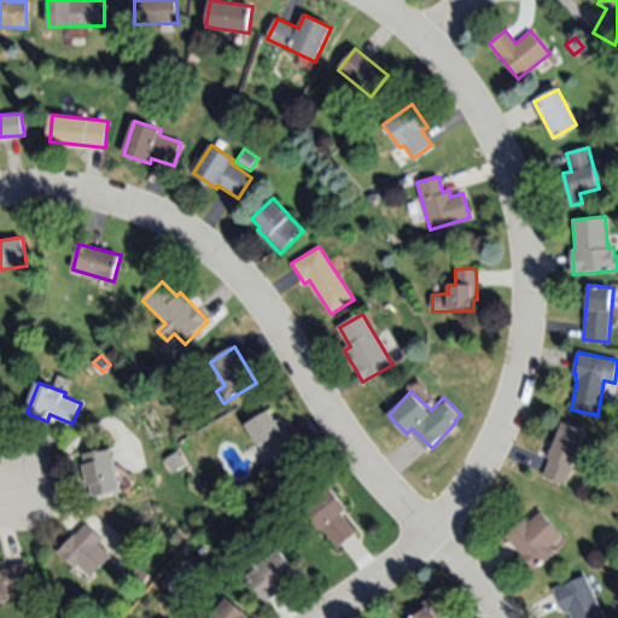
[(298,444),(270,462),(246,426),(269,412),(275,421),(281,418),(298,444)]
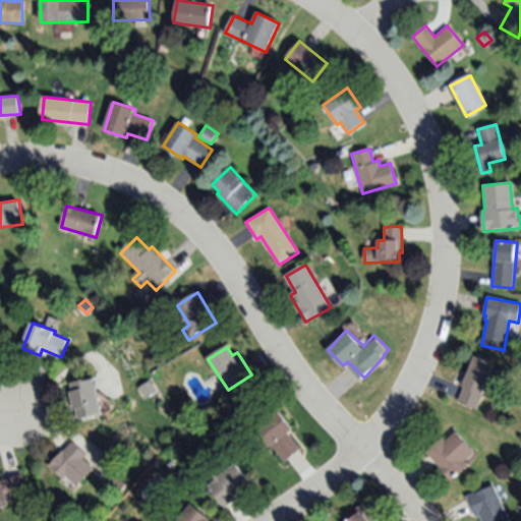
[(474,355),(495,363),(476,408),(458,401),(463,388),(462,386),(474,355)]
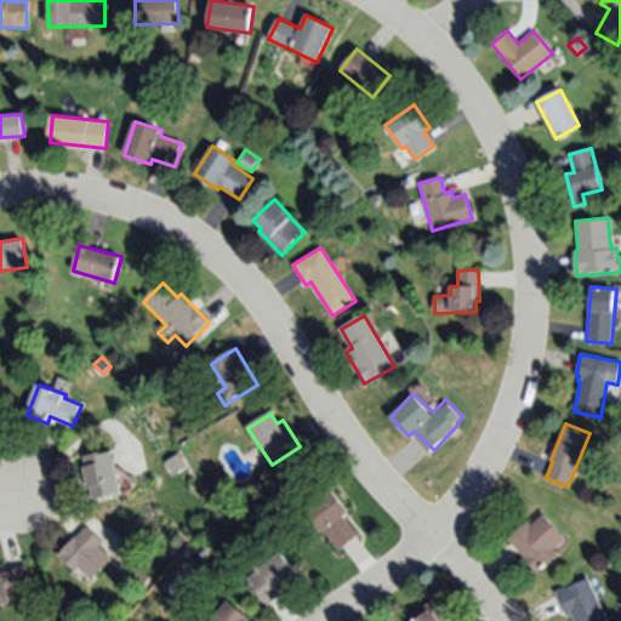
[(114,451),(124,493),(95,499),(93,489),(86,490),(79,459),(114,451)]
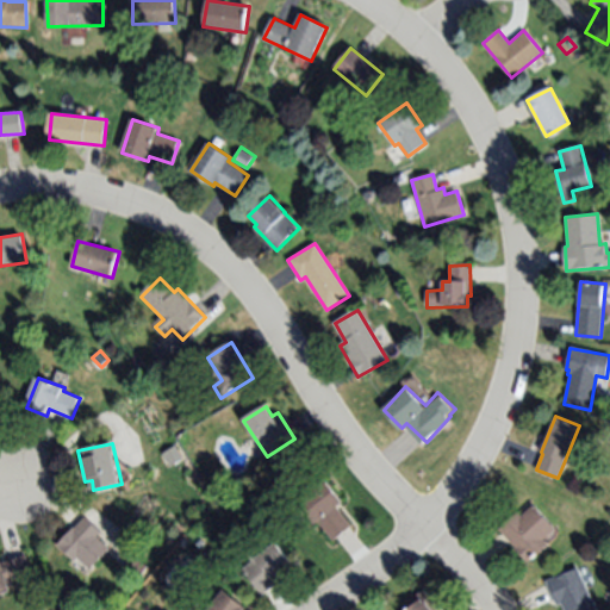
[(327,481),(343,504),(337,509),(350,526),(332,540),(318,521),(315,523),(299,503),(327,481)]
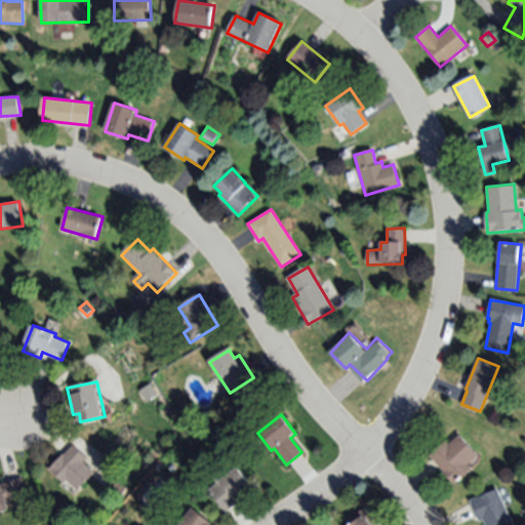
[(454,485),(429,456),(445,441),(448,444),(459,434),(478,454),(468,463),(473,469),(454,485)]
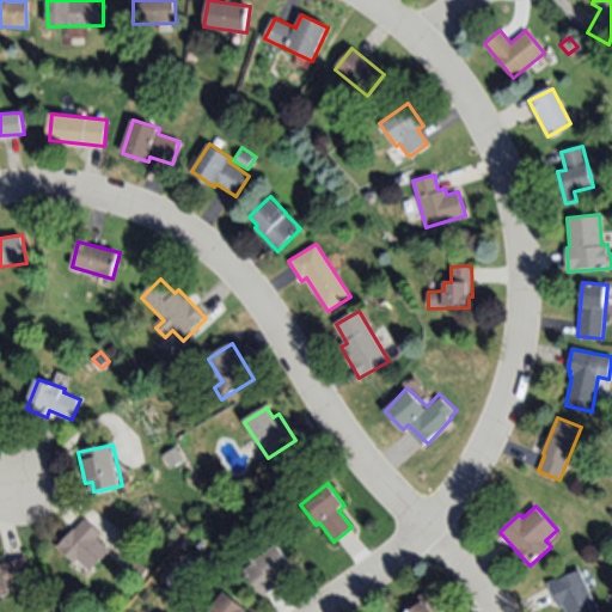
[(111,550),(92,570),(80,558),(75,563),(57,548),(75,528),(77,530),(86,519),(102,533),(98,538),(111,550)]
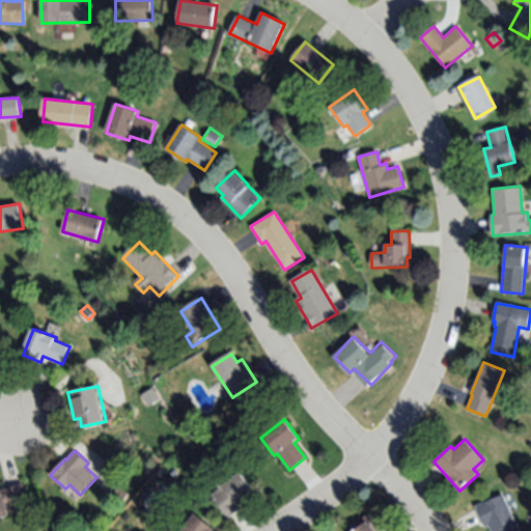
[(257,496),(228,518),(211,495),(240,473),(257,496)]
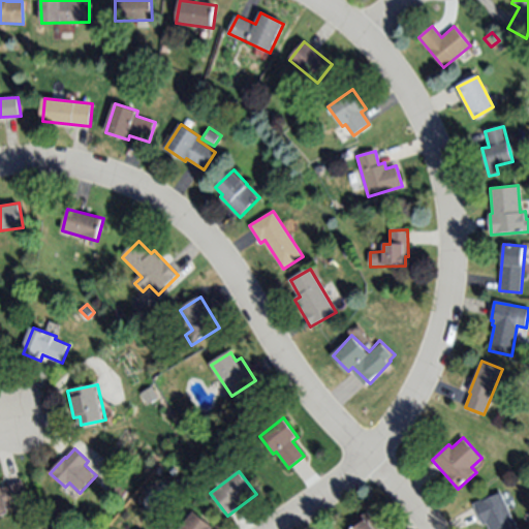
[(0,517),(0,484),(1,488),(23,481),(28,500),(7,506),(9,515),(0,517)]
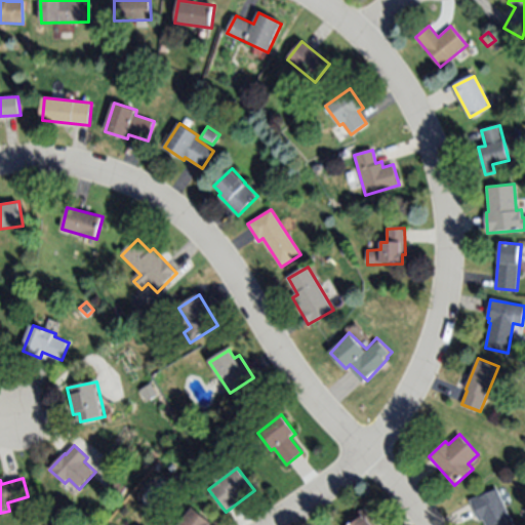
[(126,486),(118,497),(107,489),(116,478),(126,486)]
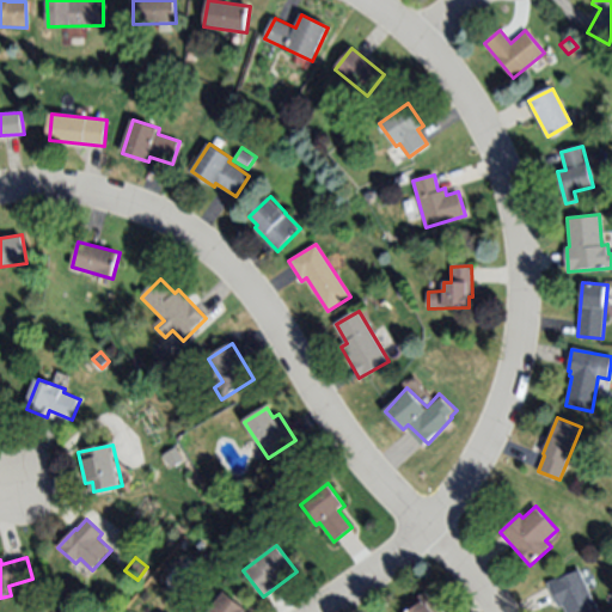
[(599,611),(564,611),(562,607),(558,609),(548,585),(581,570),(599,611)]
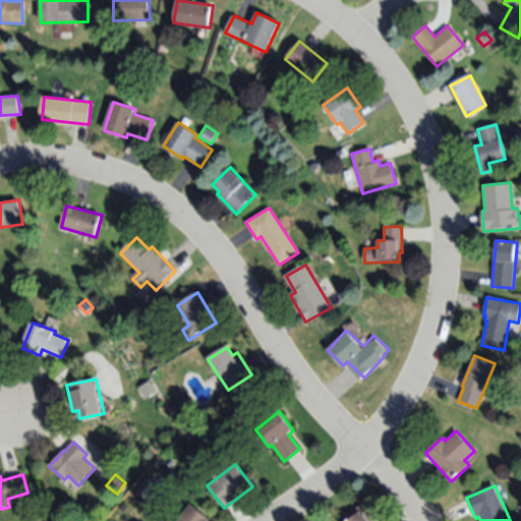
[(347,520),(353,517),(349,511),(361,503),(368,513),(367,514),(372,520),(347,520)]
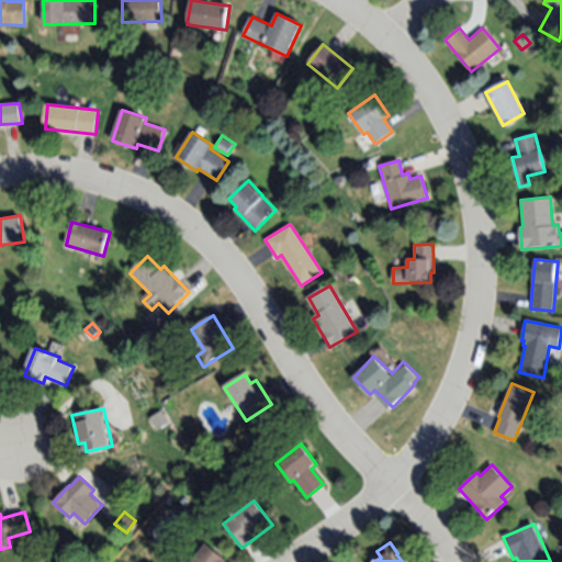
[(226,561),(225,561),(190,561),(205,544),(226,561)]
